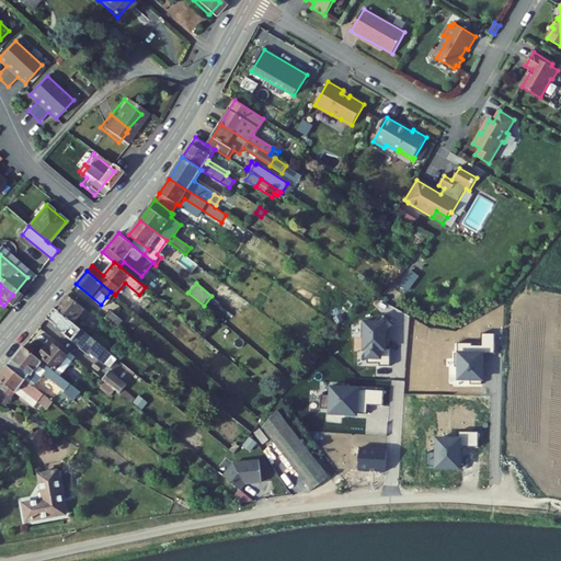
[(88,311),(67,294),(55,308),(73,323),(83,312),(86,313),(88,311)]
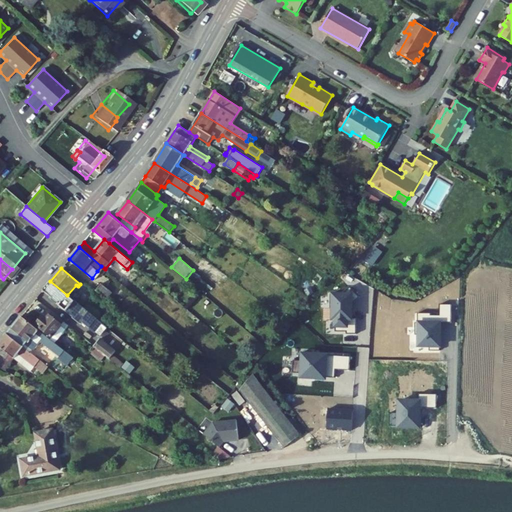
[(67,295),(50,281),(43,290),(60,304),(59,305),(74,316),(73,317),(81,323),(82,321),(90,327),(95,331),(95,330),(100,334),(106,327),(103,325),(67,295)]
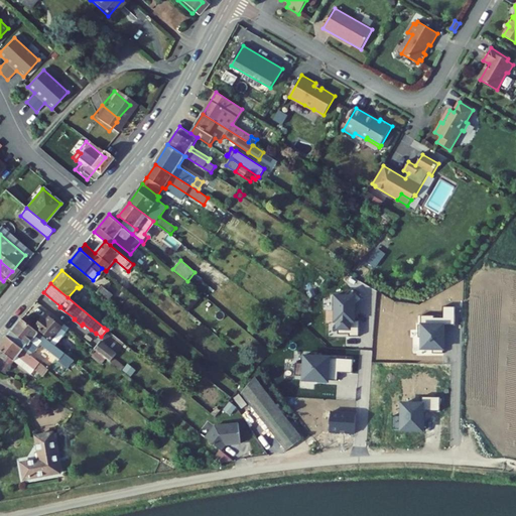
[(102,286),(97,292),(108,301),(114,295),(102,286)]
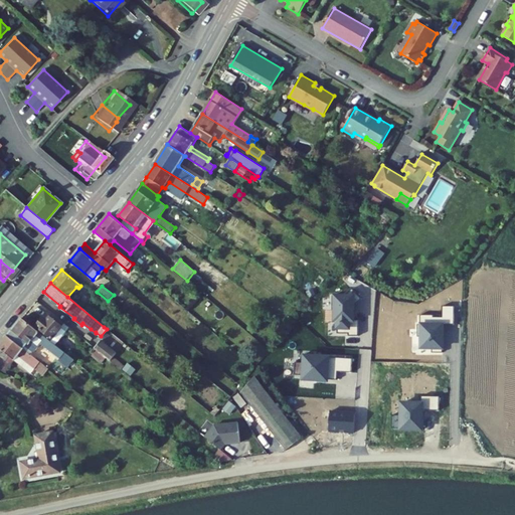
[(315,295),(312,289),(307,292),(309,297),(315,295)]
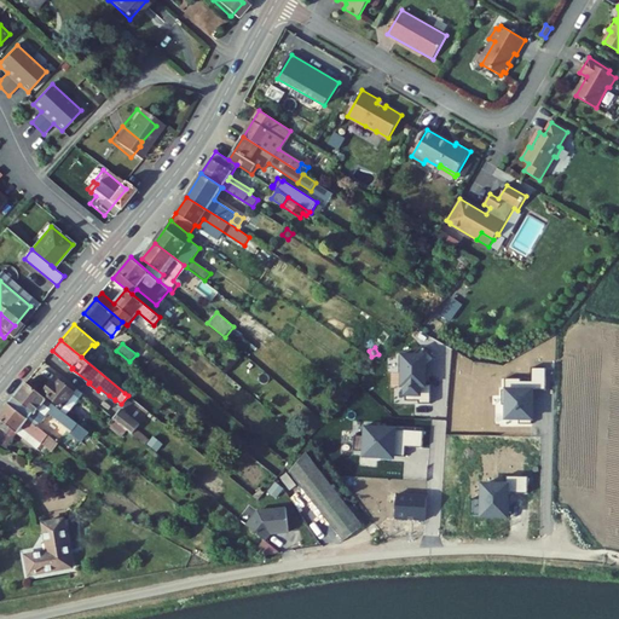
[(406,395),(406,399),(420,399),(420,403),(431,403),(431,386),(427,386),(427,354),(401,354),(401,386),(404,386),(404,395),(406,395)]
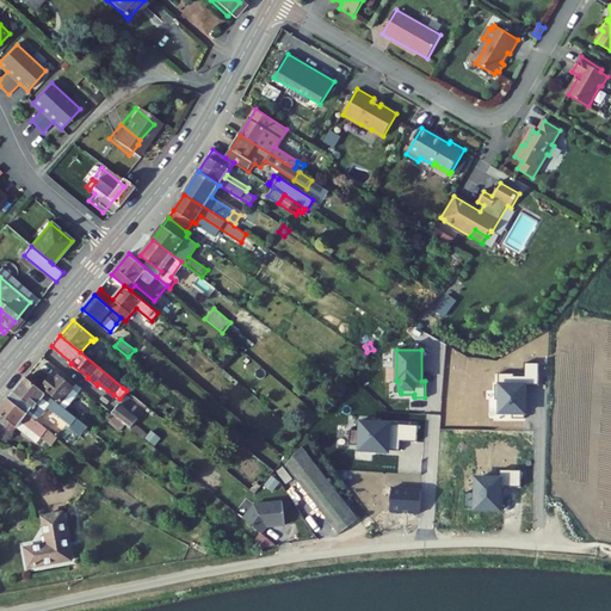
[(513,374),(499,374),(499,386),(497,386),(497,400),(499,400),(499,414),(512,415),(512,418),(525,418),(525,415),(529,415),(529,384),(538,384),(538,363),(525,363),(525,377),(513,377),(513,374)]
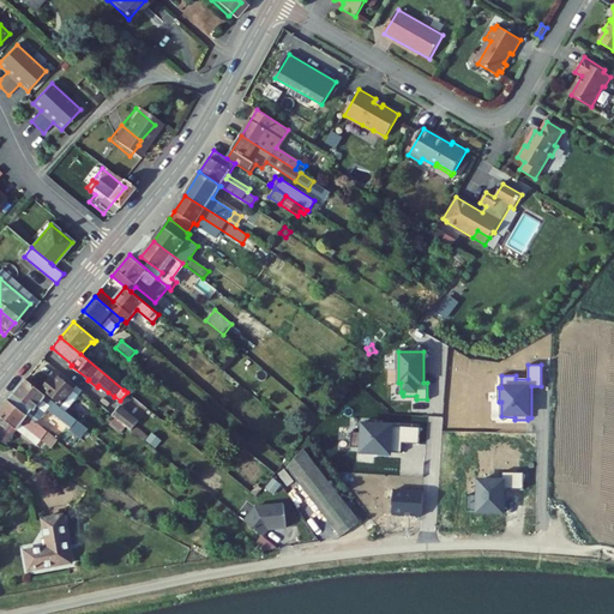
[(226,372),(222,375),(238,387),(240,384),(226,372)]
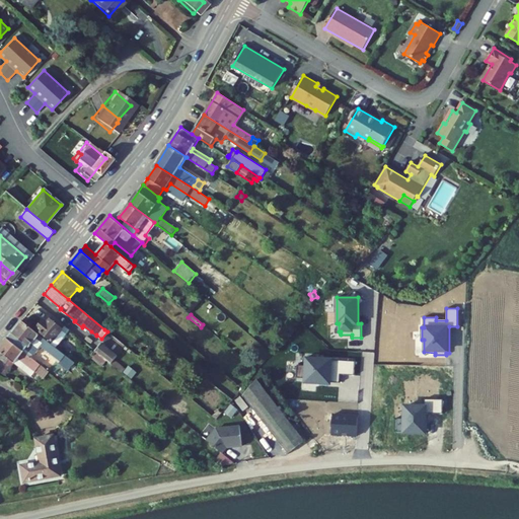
[(44,319),(34,330),(52,345),(59,336),(64,330),(63,329),(54,322),(51,325),(47,322),(44,319)]
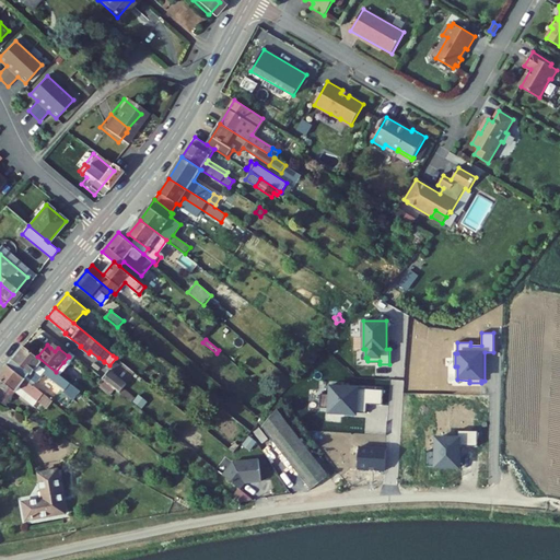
[(24,346),(8,365),(35,386),(45,374),(66,391),(71,384),(56,372),(37,357),(24,346)]
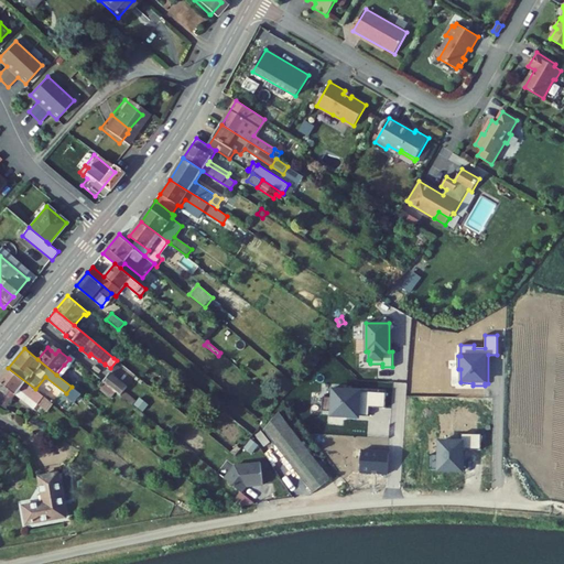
[(71,355),(68,358),(69,359),(64,365),(68,368),(76,359),(71,355)]
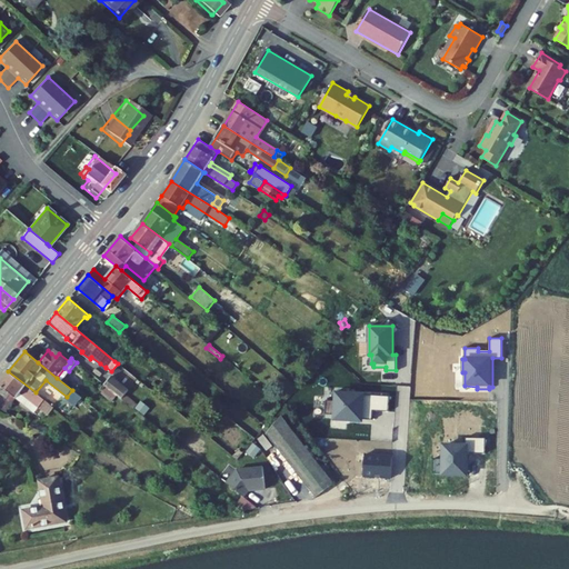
[(8,371),(0,380),(0,408),(6,412),(16,399),(20,393),(39,408),(48,415),(55,408),(36,392),(8,371)]
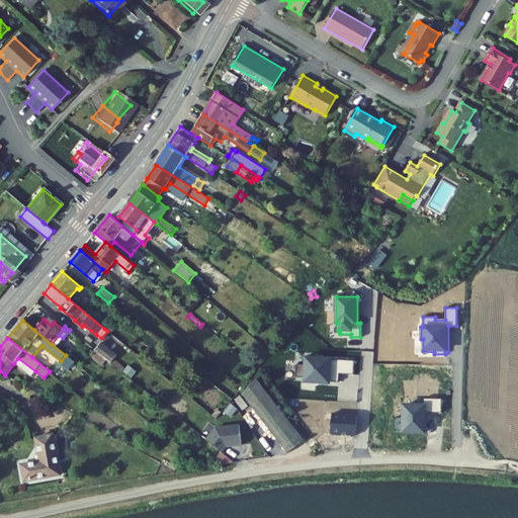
[(102,342),(95,351),(111,363),(114,359),(118,355),(102,342)]
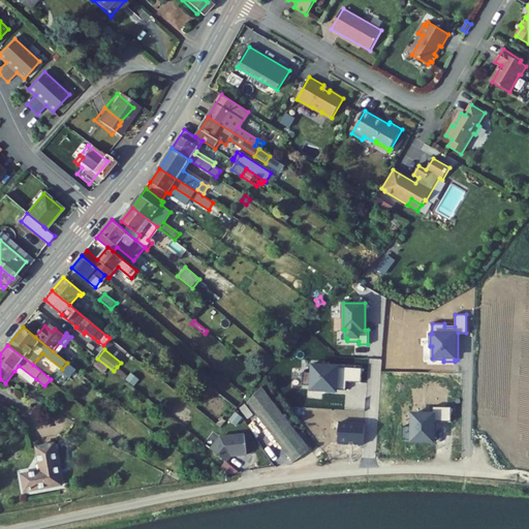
[(19,366),(14,371),(32,384),(36,379),(19,366)]
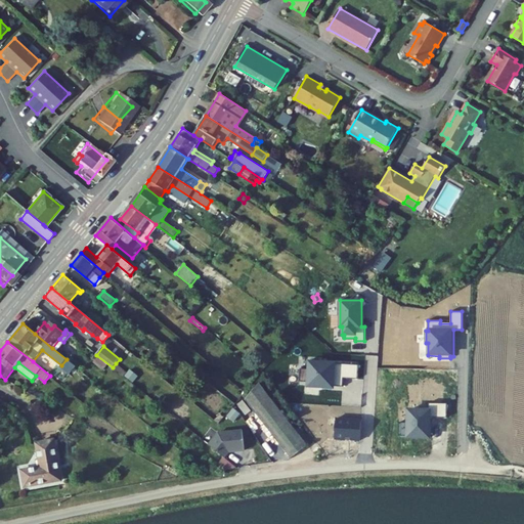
[(343,379),(359,379),(359,365),(335,365),(335,363),(309,362),(309,368),(301,368),(301,381),(307,381),(307,386),(334,387),(334,385),(343,385),(343,379)]
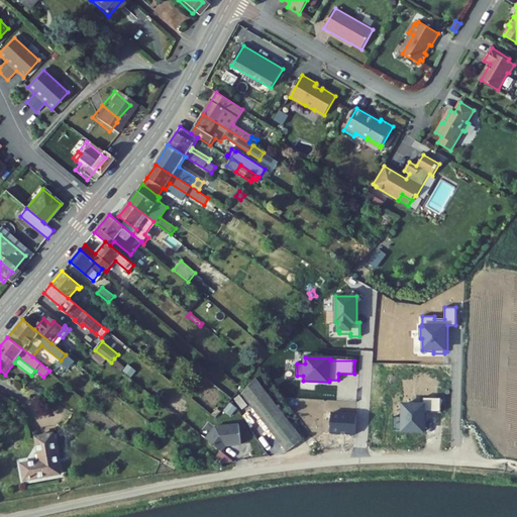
[(125,368),(114,358),(111,363),(122,372),(125,368)]
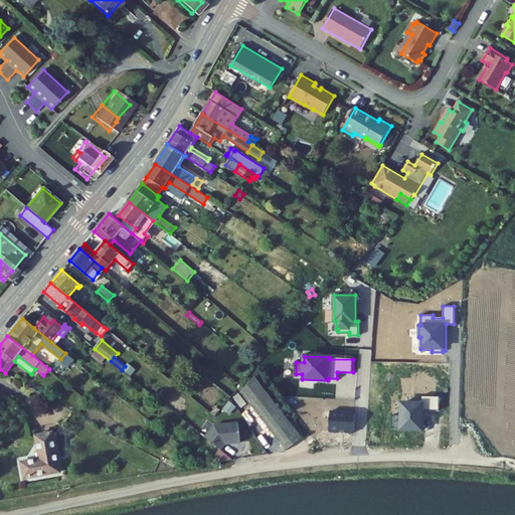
[(254,377),(241,393),(286,451),(302,438),(254,377)]
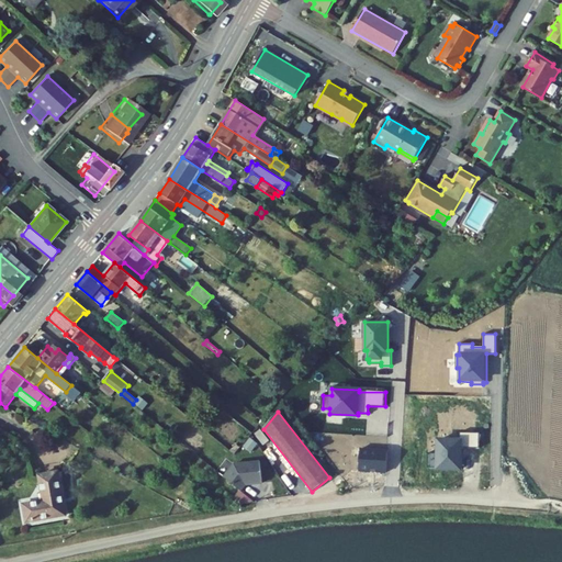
[(260,429),(255,434),(263,446),(269,441),(260,429)]
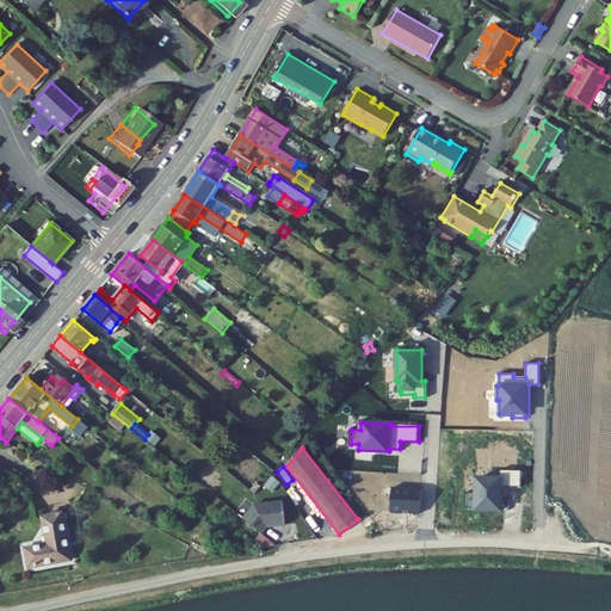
[(466,493),(466,508),(475,508),(475,511),(504,512),(505,487),(522,487),(523,471),(500,470),(500,477),(475,477),(475,493),(466,493)]
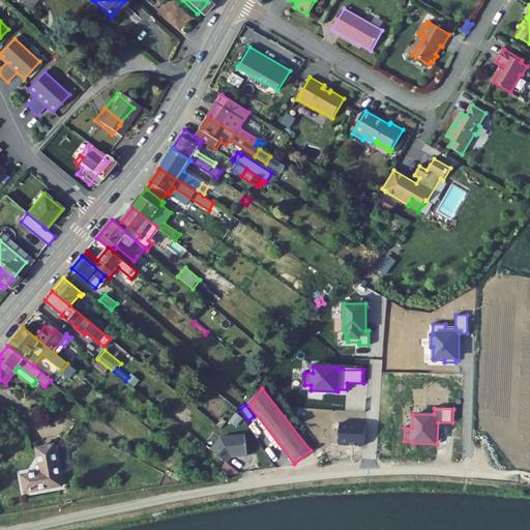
[(340,422),(337,444),(364,445),(365,424),(340,422)]
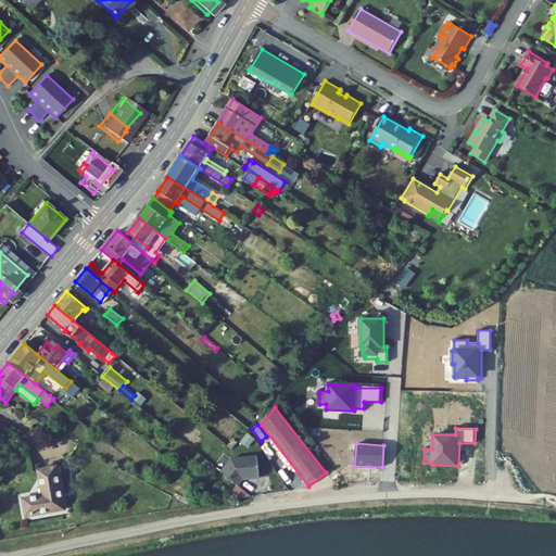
[(243,480),(260,478),(256,456),(231,459),(222,471),(239,485),(243,480)]
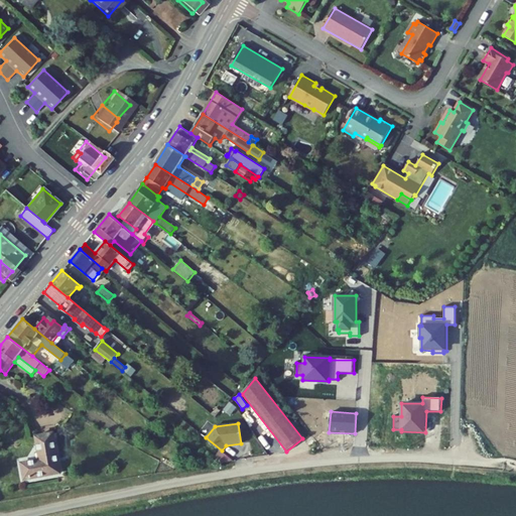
[(53,432),(35,436),(39,460),(21,463),(24,480),(60,473),(53,432)]
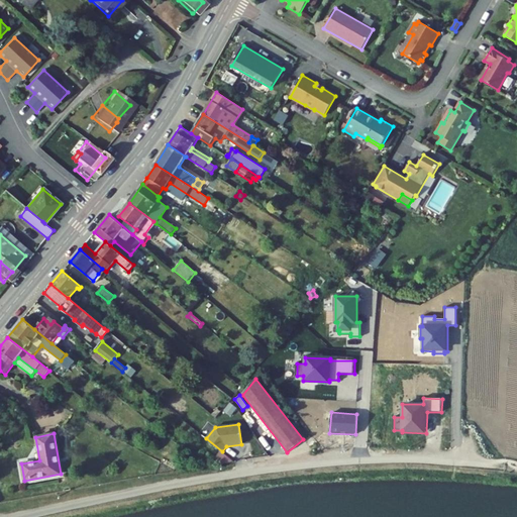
[(223,452),(218,457),(225,463),(235,461),(229,457),(223,452)]
